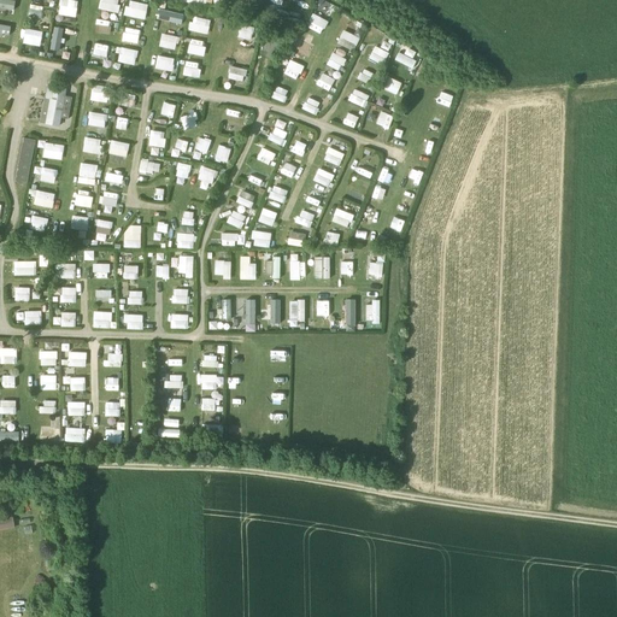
[(0,0),(0,6),(15,11),(17,0),(13,0),(0,0)]
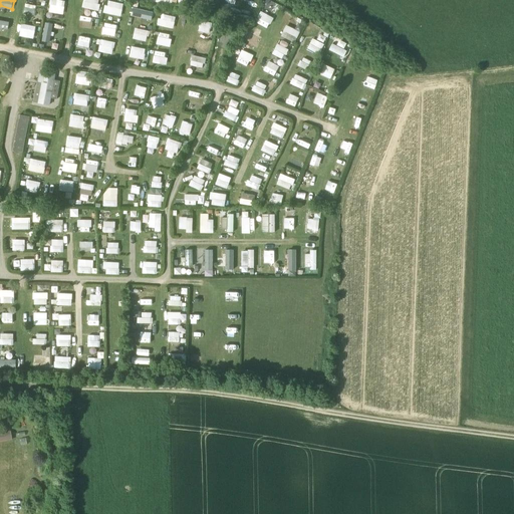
[(64,14),(64,0),(49,0),(49,12),(64,14)]
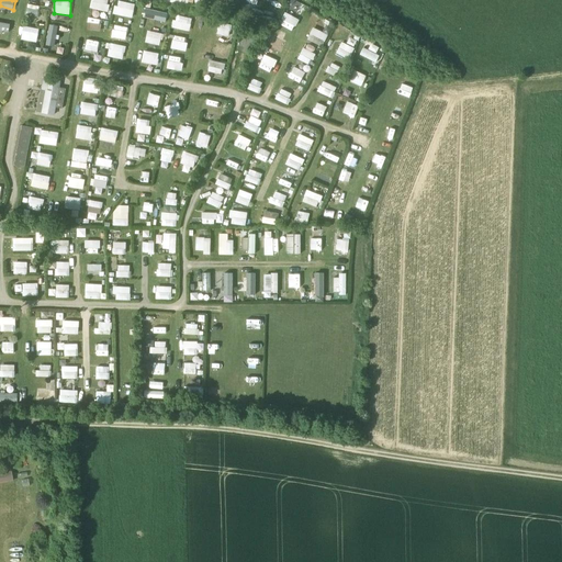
[(107,11),(109,0),(91,0),(90,7),(107,11)]
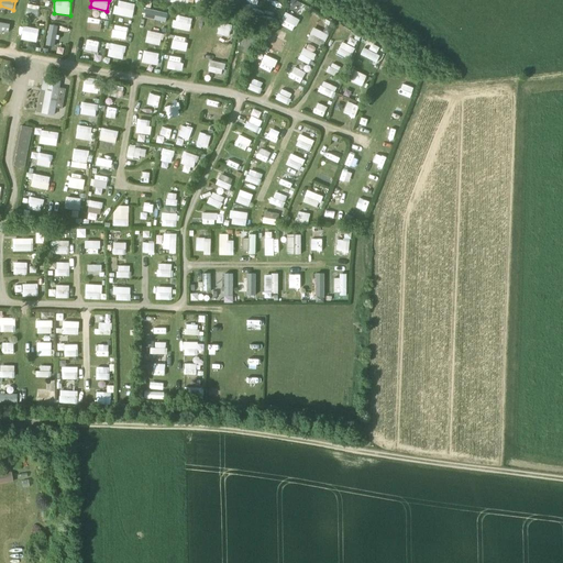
[(117,0),(113,20),(119,21),(120,15),(133,18),(135,3),(119,0),(117,0)]
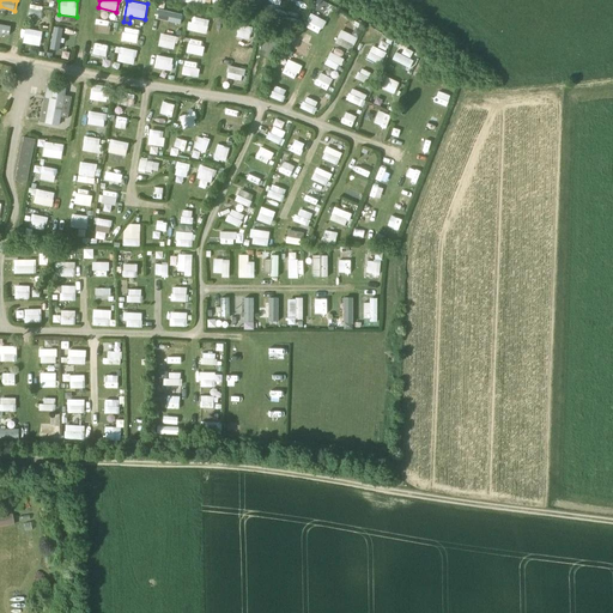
[(42,18),(43,5),(30,4),(29,17),(42,18)]
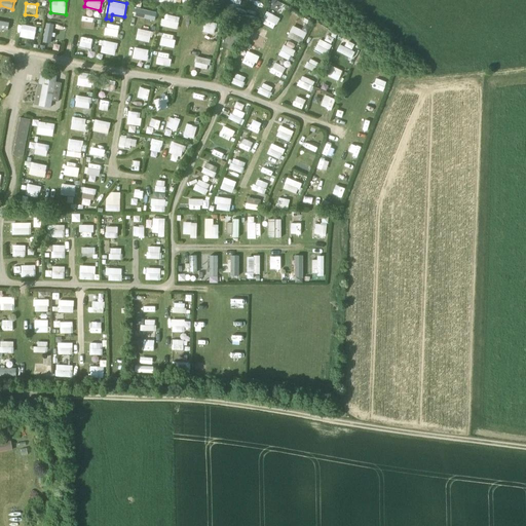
[(267,11),(262,23),(274,29),(279,17),(267,11)]
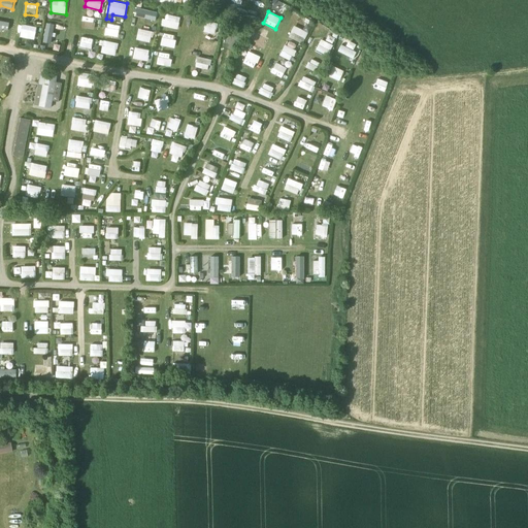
[(178,29),(182,17),(165,13),(162,26),(178,29)]
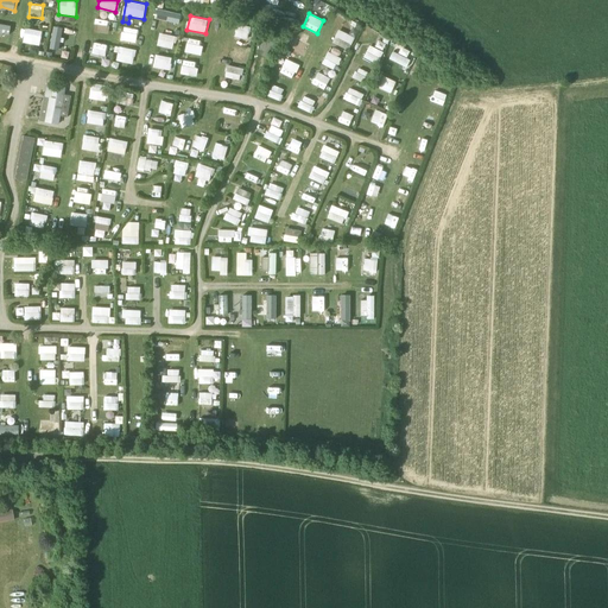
[(94,31),(109,33),(111,20),(95,19),(94,31)]
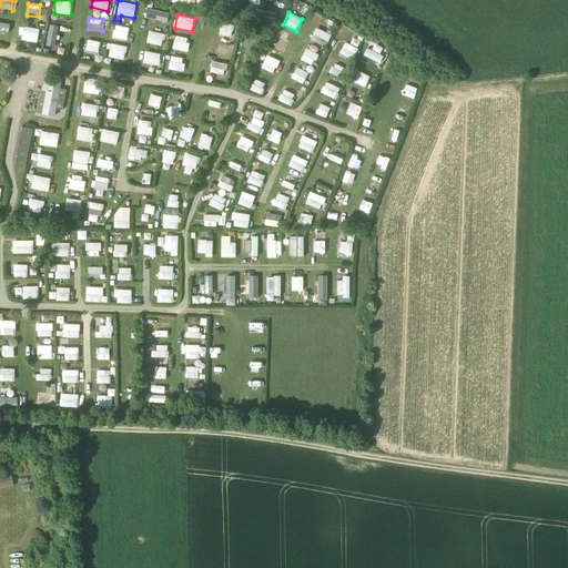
[(0,21),(0,30),(9,32),(11,23),(0,21)]
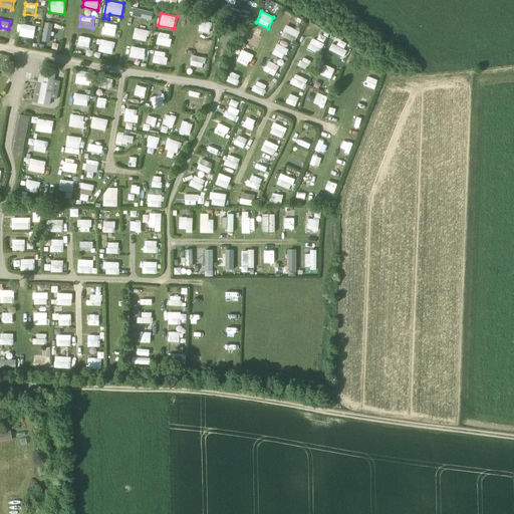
[(45,21),(41,40),(49,42),(54,24),(45,21)]
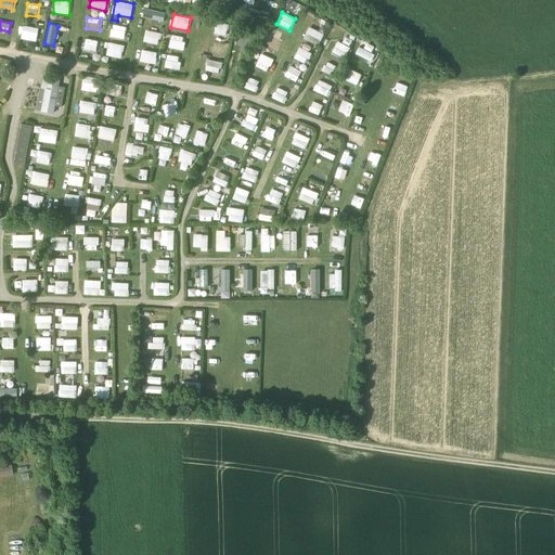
[(215,35),(227,35),(227,23),(215,23),(215,35)]
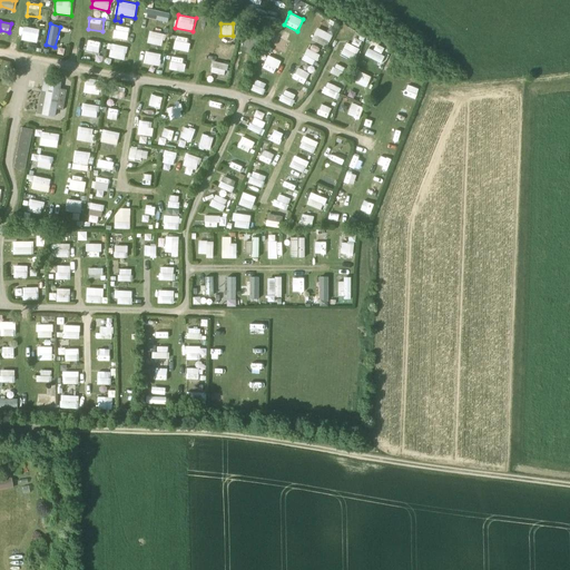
[(127,40),(130,28),(116,25),(112,37),(127,40)]
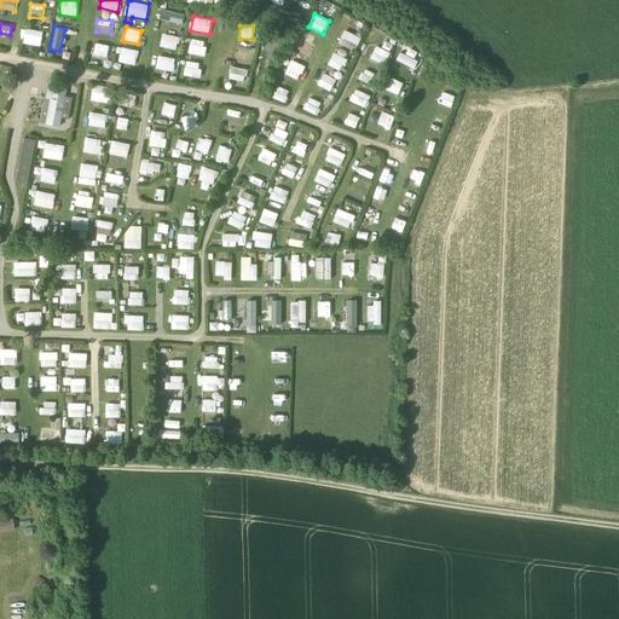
[(25,41),(38,44),(40,32),(28,29),(25,41)]
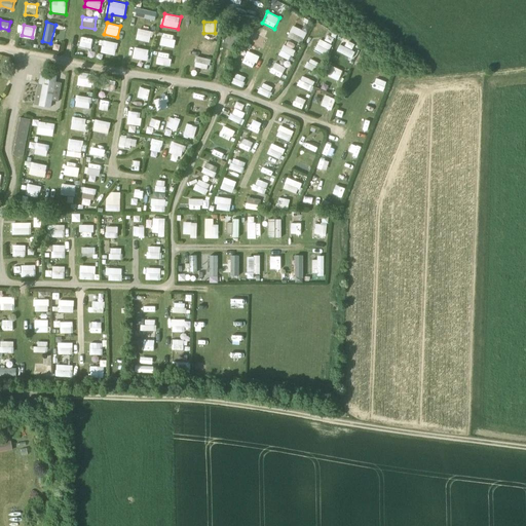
[(302,44),(307,32),(293,25),(287,36),(302,44)]
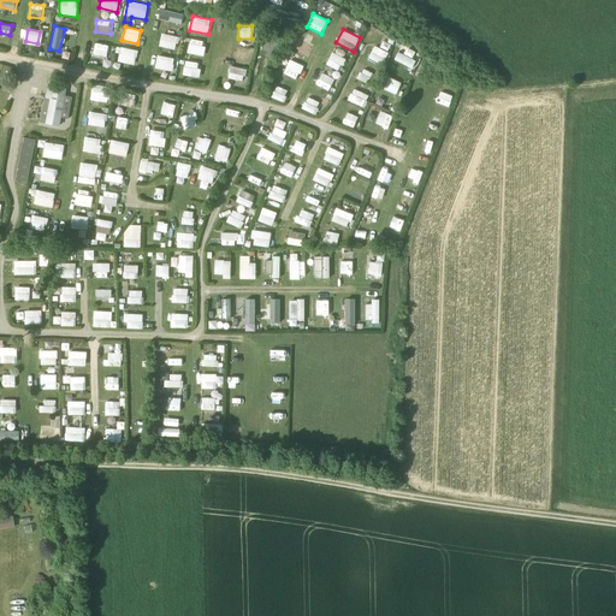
[(163,33),(159,46),(176,49),(179,36),(163,33)]
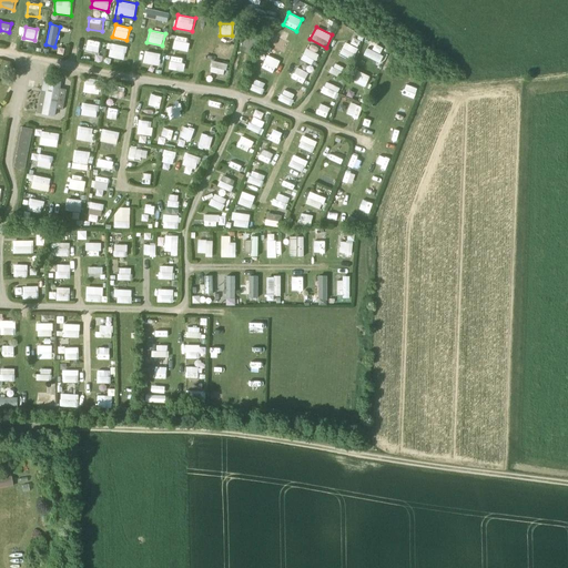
[(172,48),(188,51),(190,39),(175,34),(172,48)]
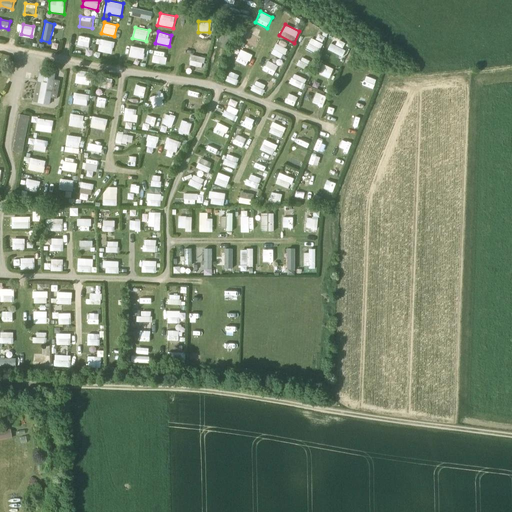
[(256,48),(262,38),(250,32),(245,42),(256,48)]
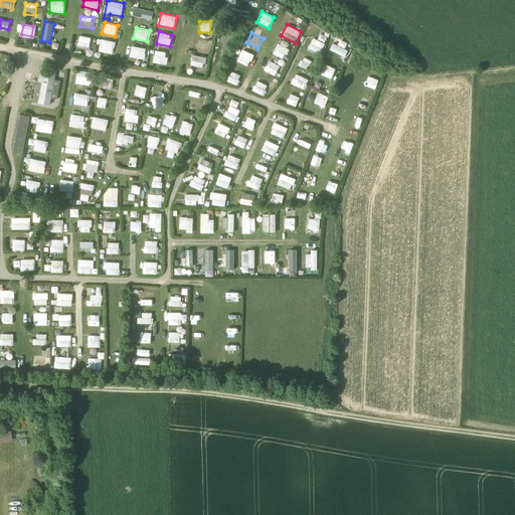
[(221,34),(218,43),(222,44),(221,48),(227,50),(232,36),(226,34),(225,35),(221,34)]
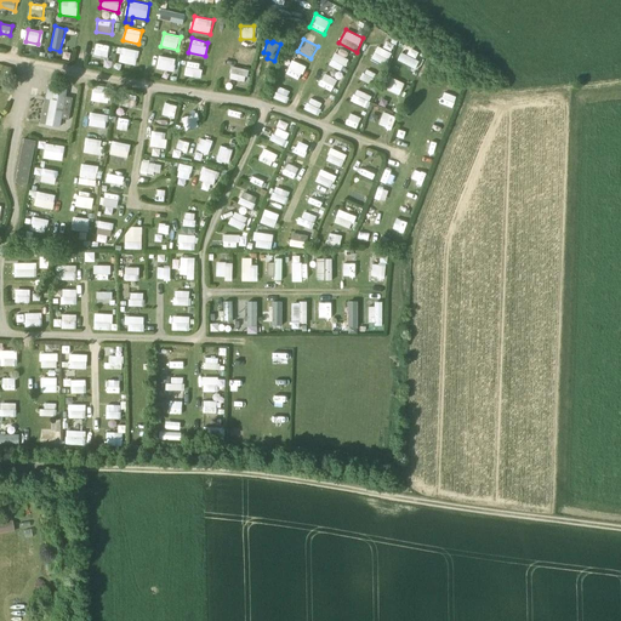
[(93,56),(108,57),(109,45),(96,44),(93,56)]
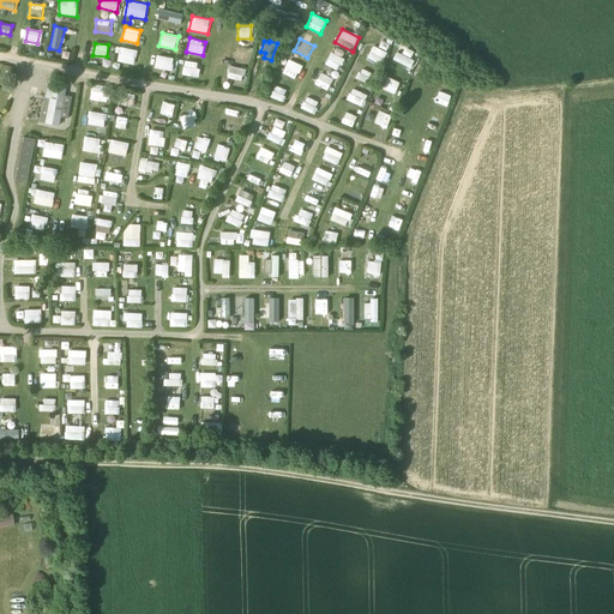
[(116,46),(115,53),(119,54),(118,61),(136,65),(138,49),(116,46)]
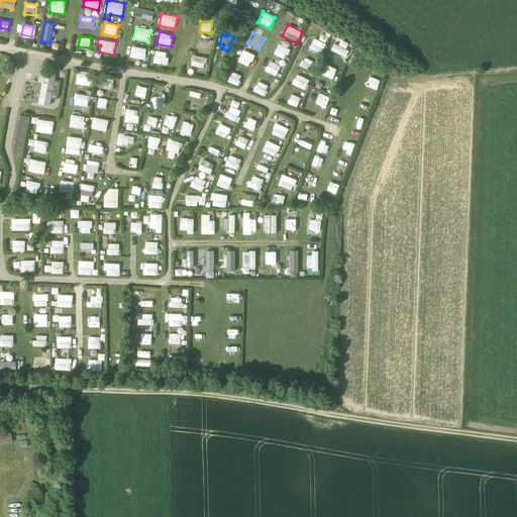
[(198,38),(196,48),(206,52),(209,40),(198,38)]
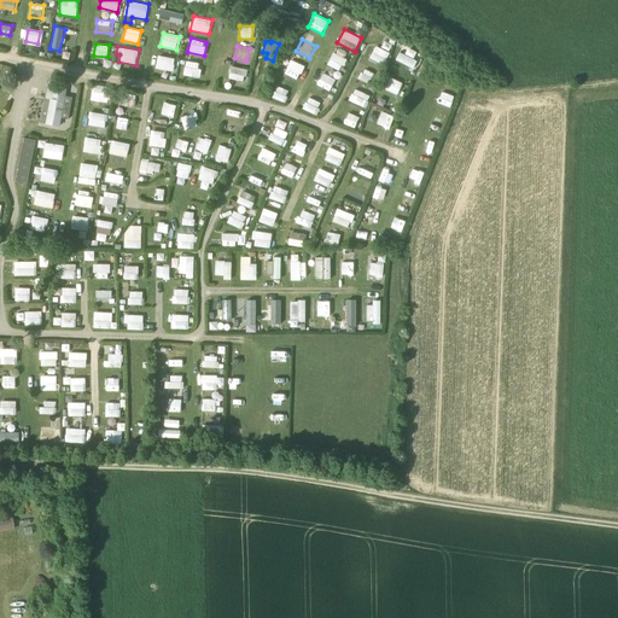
[(342,70),(348,58),(333,52),(327,64),(342,70)]
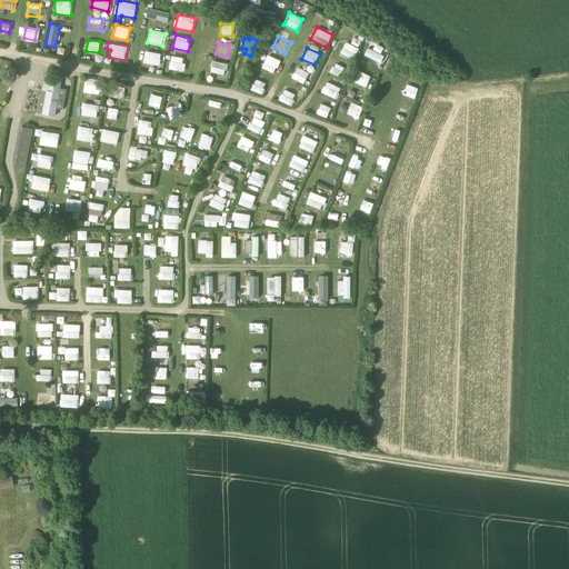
[(143,63),(160,65),(161,52),(146,51),(143,63)]
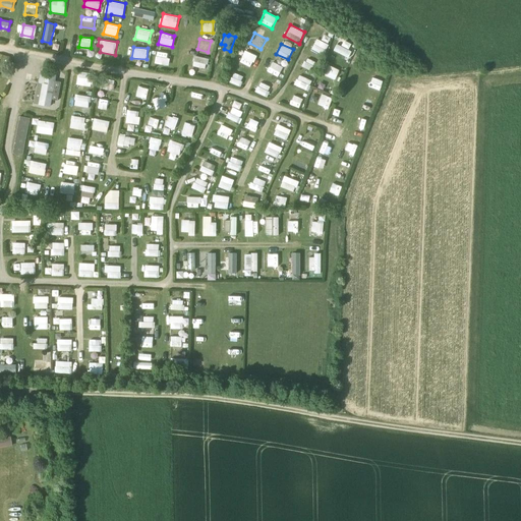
[(334,48),(331,54),(343,58),(345,52),(334,48)]
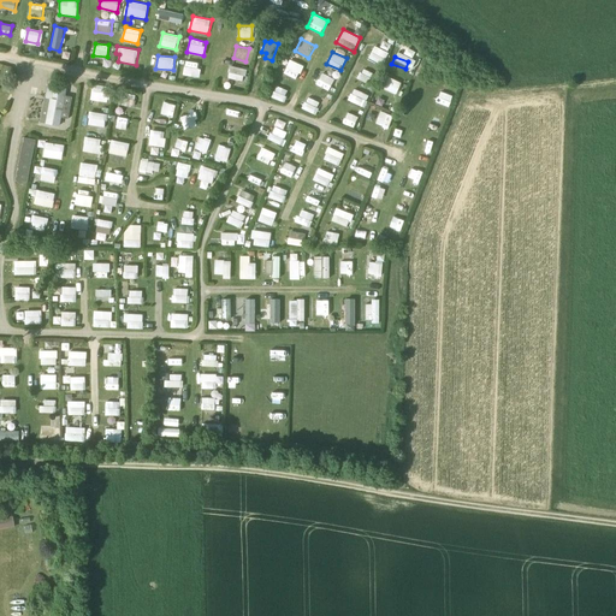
[(184,60),(183,75),(199,76),(200,61),(184,60)]
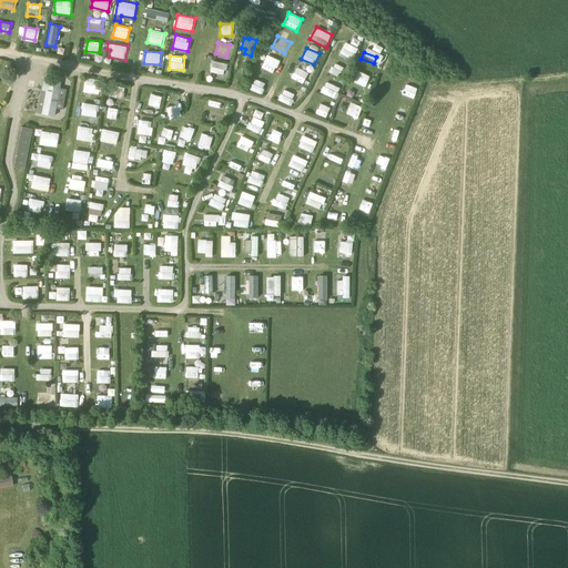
[(262,69),(275,73),(280,60),(267,56),(262,69)]
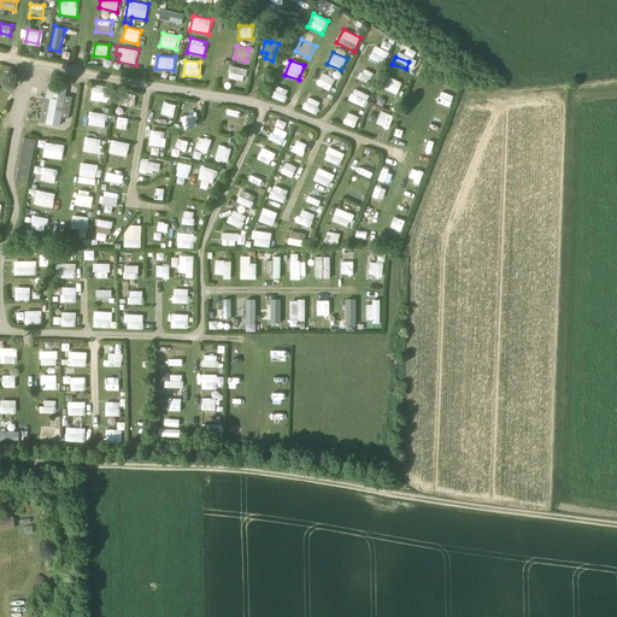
[(227,77),(244,82),(247,70),(230,65),(227,77)]
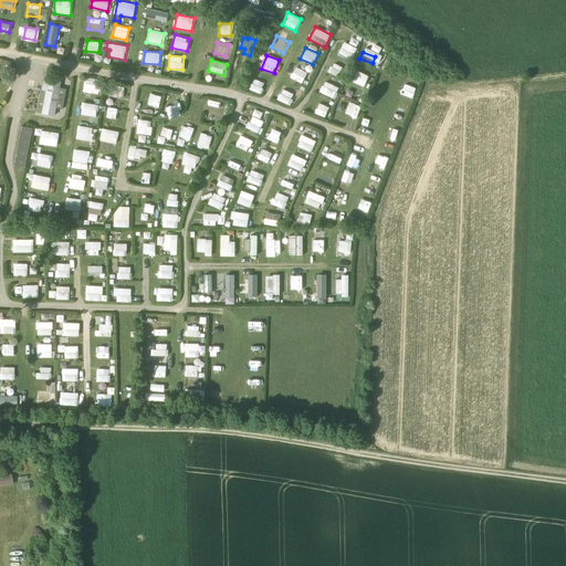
[(291,79),(304,83),(308,71),(294,66),(291,79)]
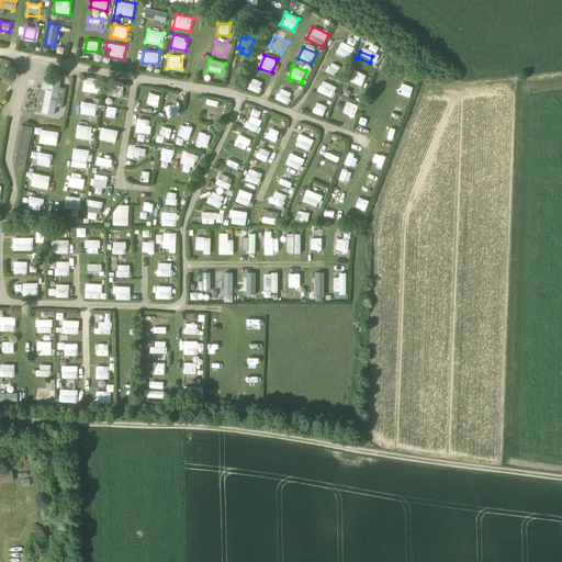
[(352,72),(349,82),(361,86),(363,75),(352,72)]
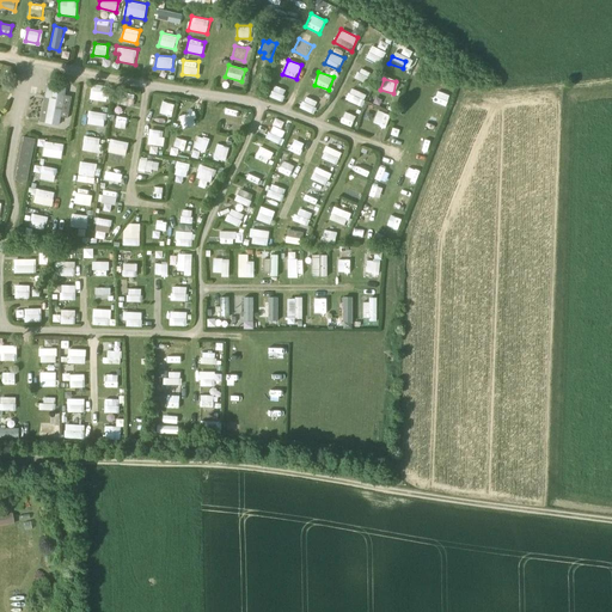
[(41,121),(59,124),(60,117),(68,118),(72,97),(65,96),(66,87),(47,84),(41,121)]
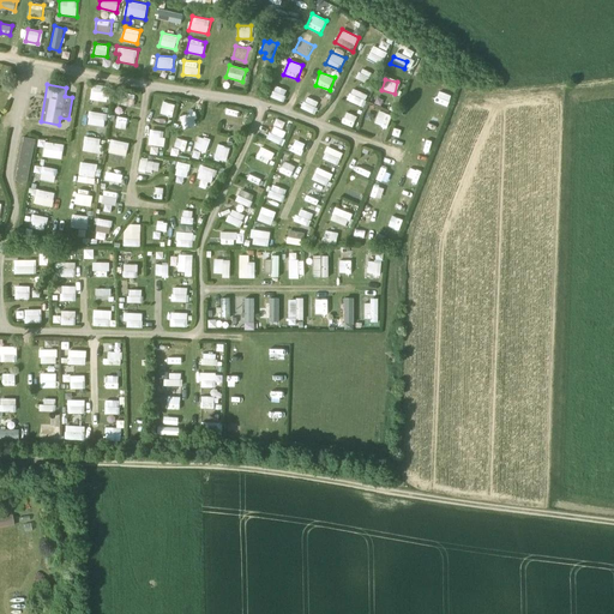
[(108,86),(92,84),(90,100),(106,102),(108,86)]
